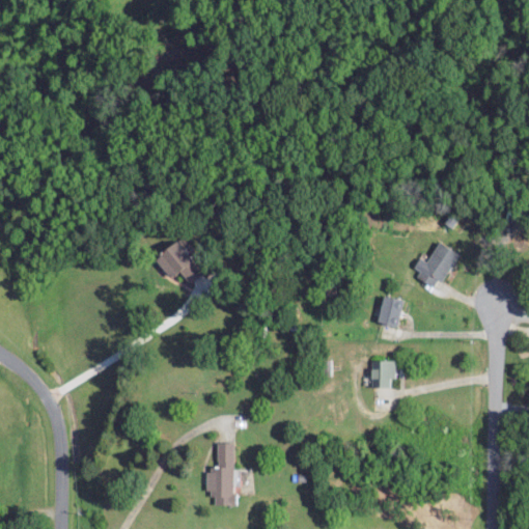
[(414,268),(421,271),(417,279),(439,289),(457,252),(438,242),(428,262),(419,258),(414,268)]
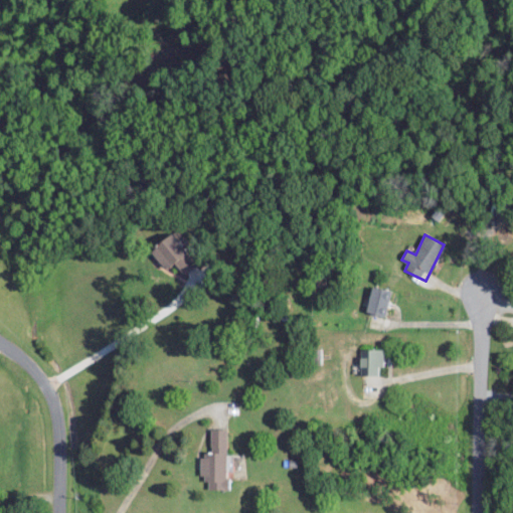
[(168,270),(183,252),(165,235),(149,252),(168,270)]
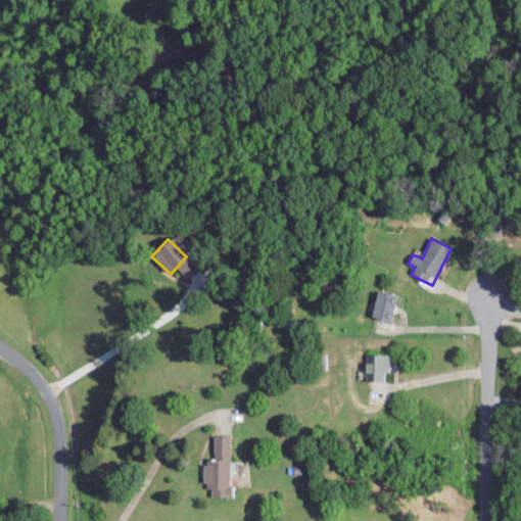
[(398,295),(378,291),(372,318),(392,322),(398,295)]
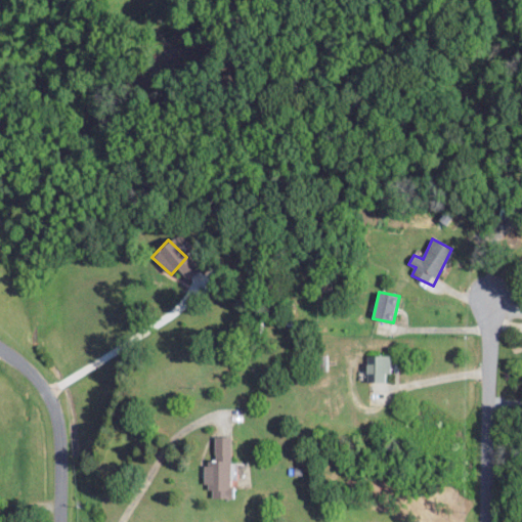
[(391,355),(374,355),(374,363),(366,363),(365,375),(373,375),(373,382),(385,383),(385,374),(390,374),(391,355)]
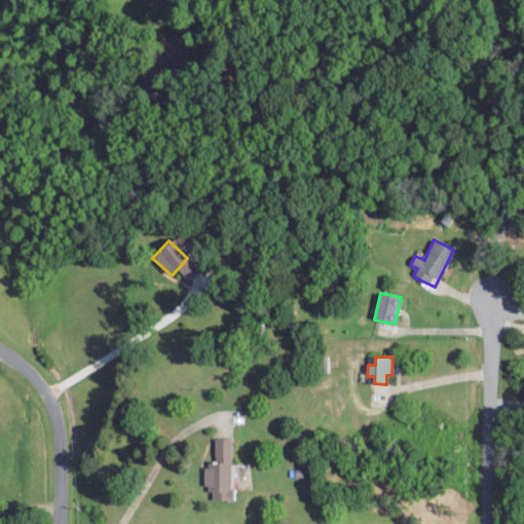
[(214,500),(231,500),(233,439),(216,439),(216,462),(206,461),(206,489),(214,489),(214,500)]
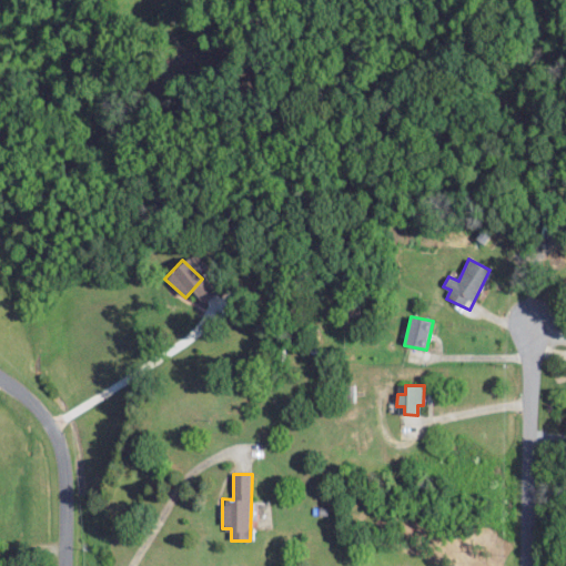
All buildings are outlined.
